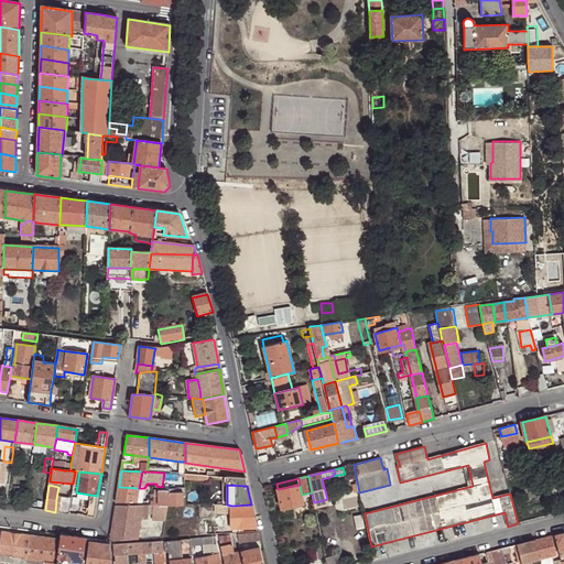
[(303,503),(302,495),(300,485),(278,489),(282,508),(303,503)]
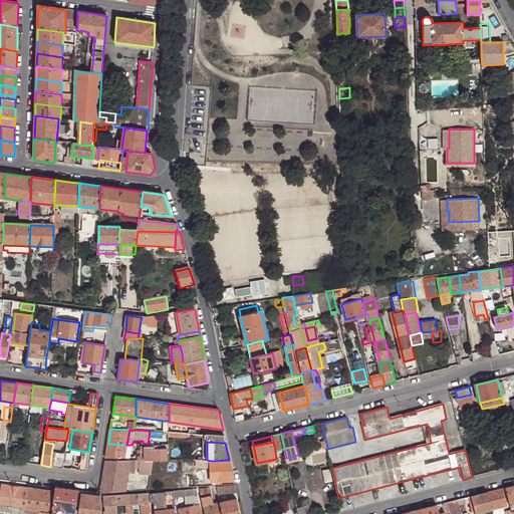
[(126,447),(126,445),(108,444),(105,459),(123,458),(126,447)]
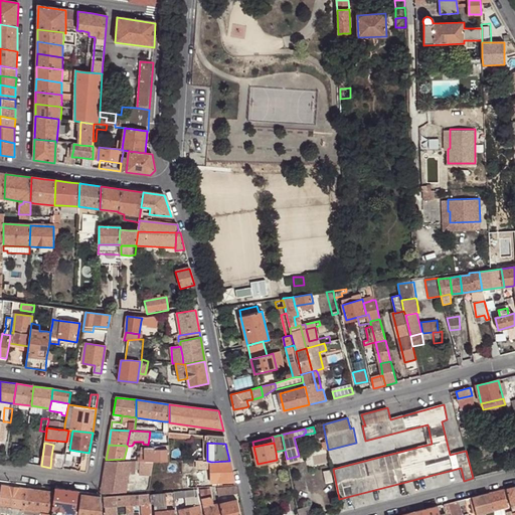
[(145,448),(145,459),(153,459),(154,450),(153,448),(145,448)]
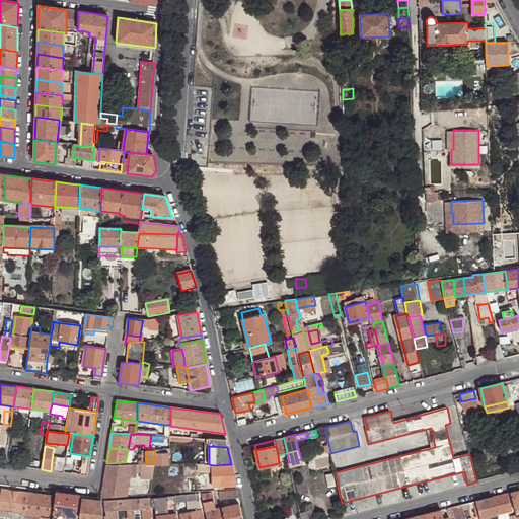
[(155,465),(168,465),(168,453),(155,453),(154,462),(155,465)]
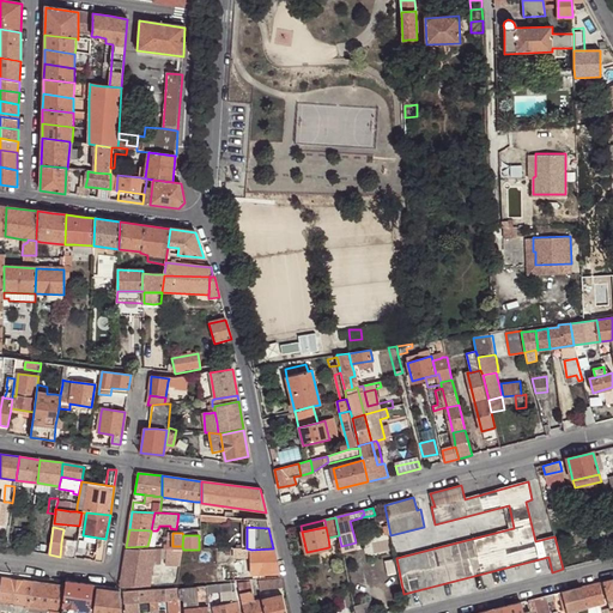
[(87,542),(79,541),(77,553),(85,554),(87,542)]
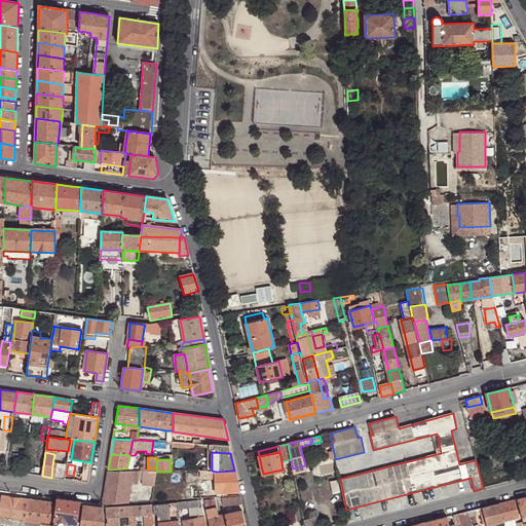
[(54,478),(64,479),(66,467),(61,466),(57,465),(55,465),(54,478)]
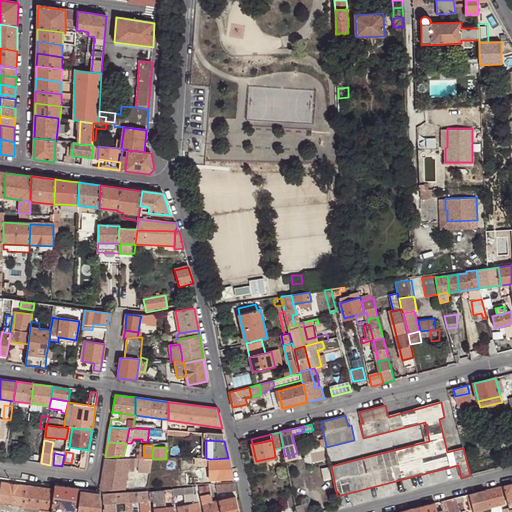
[(85,469),(88,455),(81,454),(79,469),(85,469)]
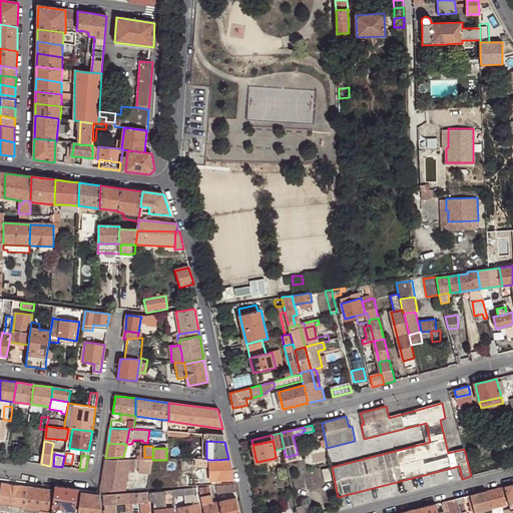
[(233,480),(228,459),(210,460),(210,463),(210,481),(233,480)]
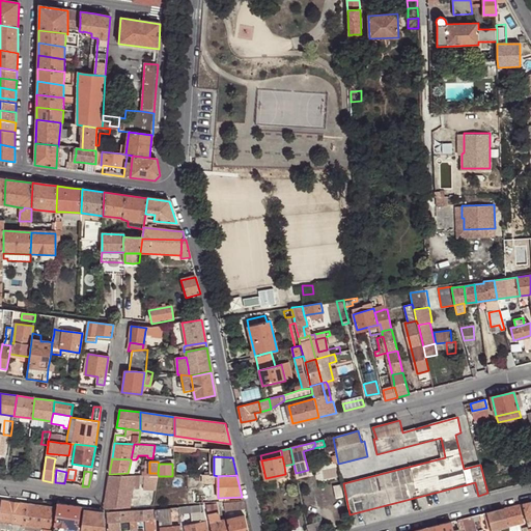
[(133,487),(135,476),(109,476),(104,510),(105,510),(130,508),(133,487)]
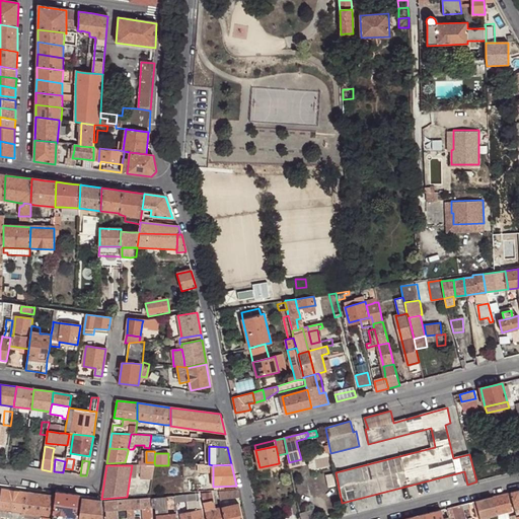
[(140,469),(141,465),(139,465),(136,465),(132,465),(130,476),(135,477),(136,469),(140,469)]
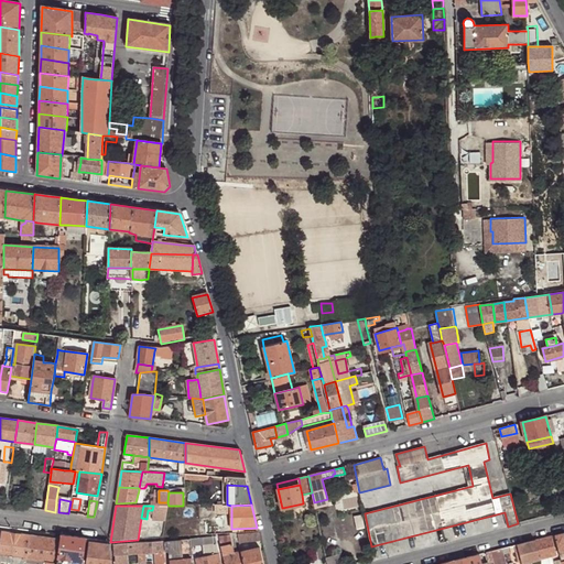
[(164,521),(166,506),(159,506),(153,506),(152,510),(151,521),(164,521)]
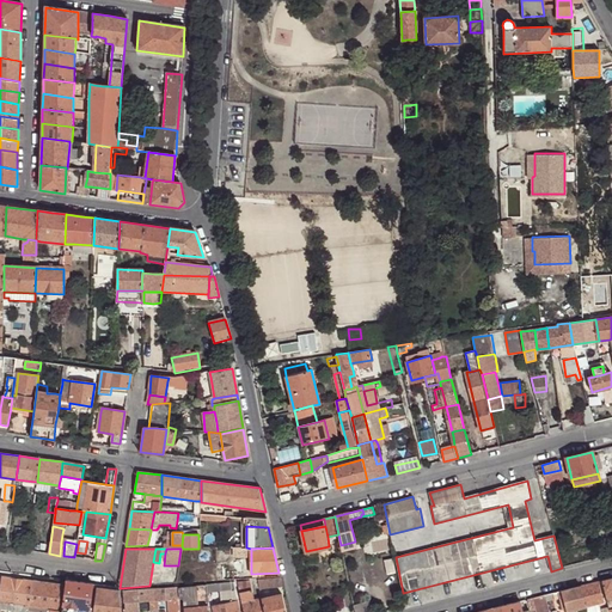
[(29,607),(32,582),(1,579),(0,592),(0,603),(24,607),(29,607)]
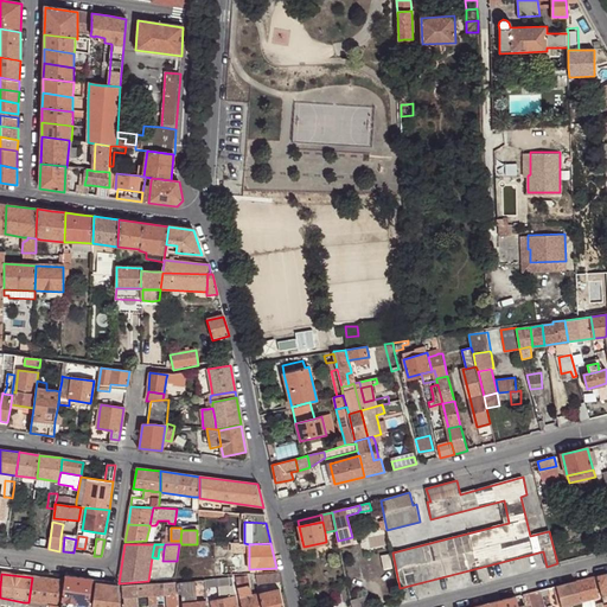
[(263,576),(257,579),(259,585),(283,583),(281,574),(263,576)]
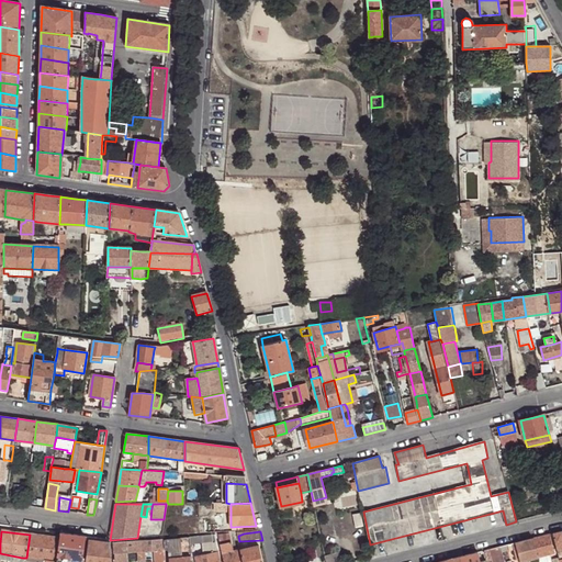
[(87,537),(60,534),(59,539),(57,557),(82,560),(87,537)]
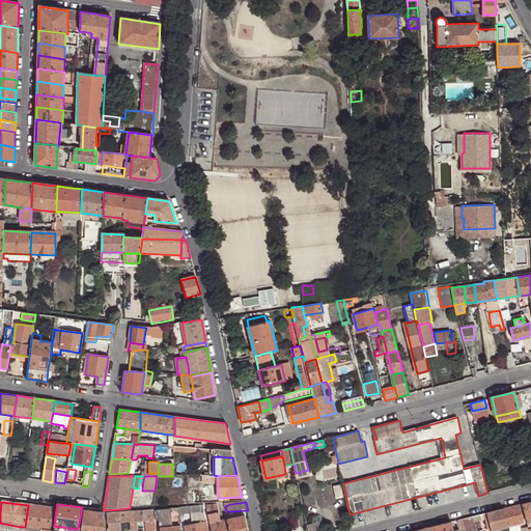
[(56,509),(28,505),(25,527),(43,529),(53,530),(54,526),(56,509)]
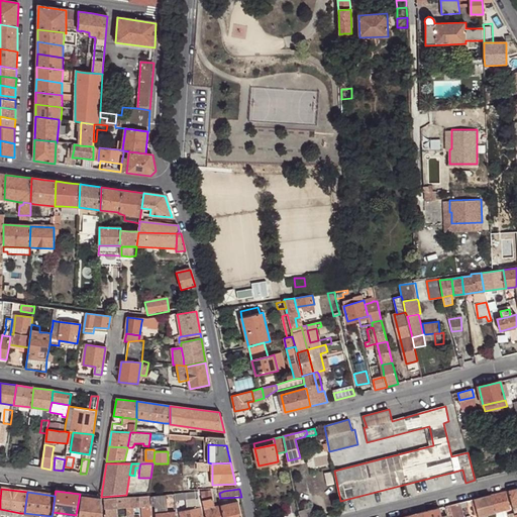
[(198,492),(174,494),(174,495),(179,495),(179,501),(199,499),(198,492)]
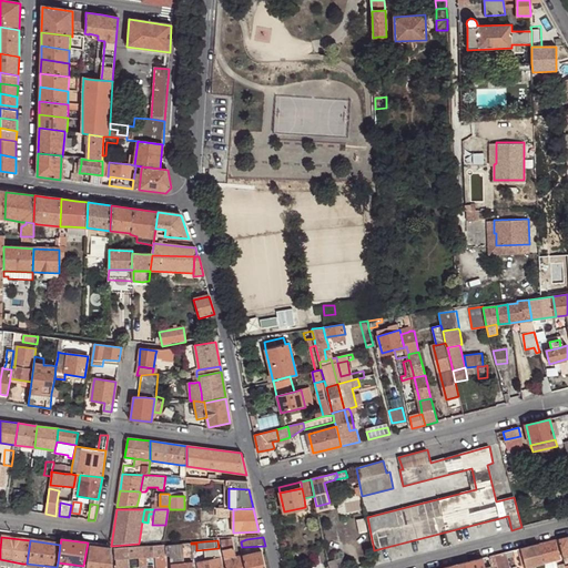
[(539,545),(544,563),(550,561),(551,567),(556,567),(558,567),(556,560),(560,559),(556,540),(539,545)]
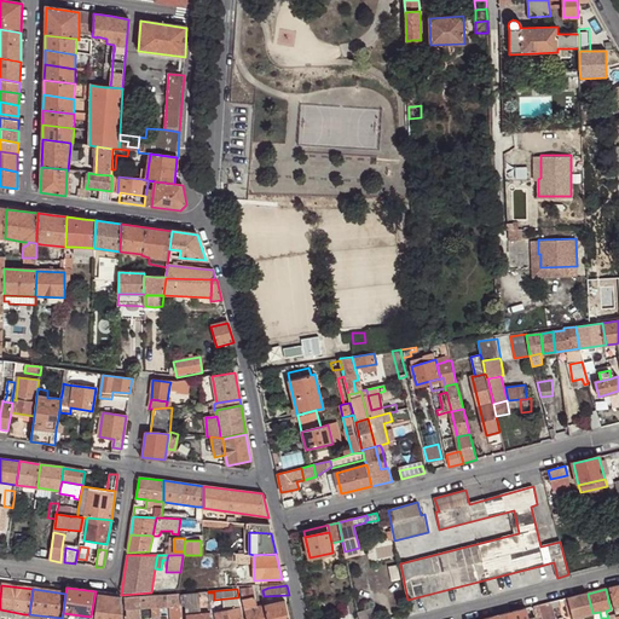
[(241,594),(242,600),(255,597),(253,590),(241,594)]
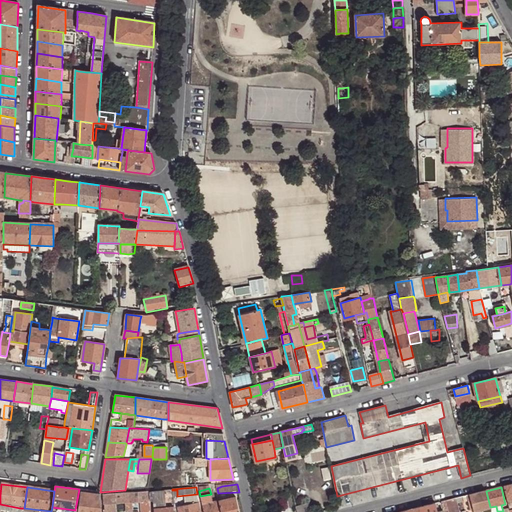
[(149,492),(149,500),(164,499),(173,498),(173,496),(172,490),(149,492)]
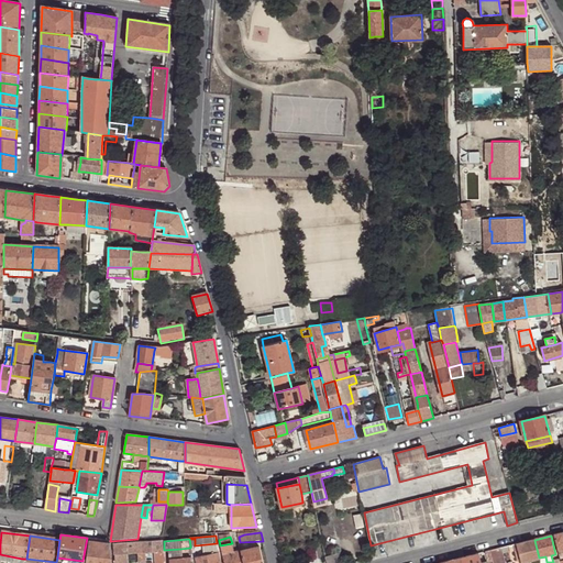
[(521,562),(539,558),(534,540),(514,544),(518,561),(521,561),(521,562)]
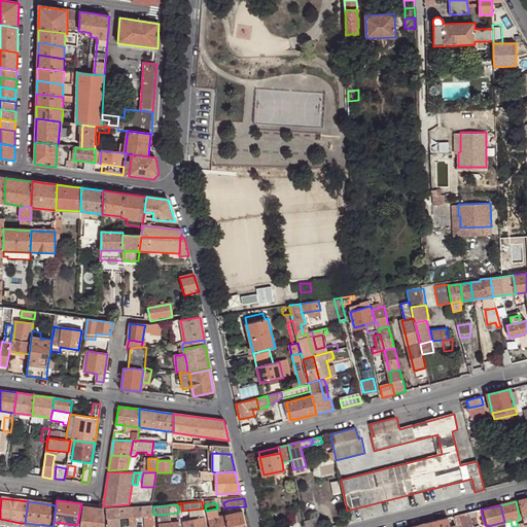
[(80,525),(80,526),(82,526),(105,526),(104,508),(83,506),(80,525)]
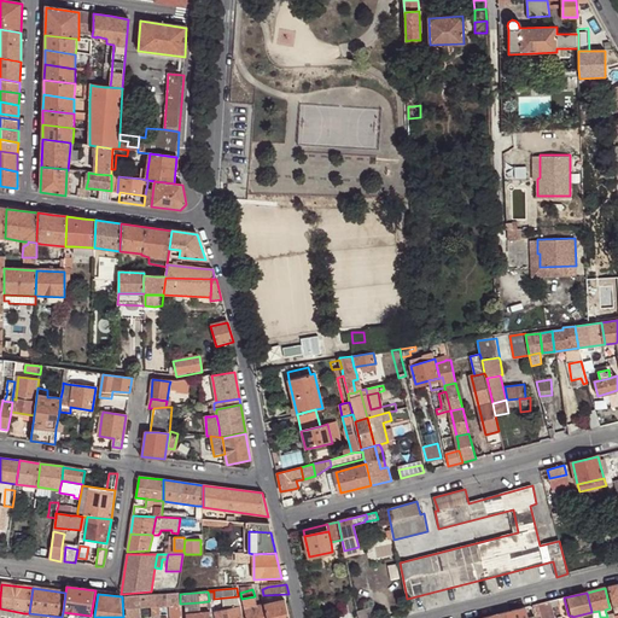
[(156,607),(180,605),(180,604),(180,594),(155,595),(156,607)]
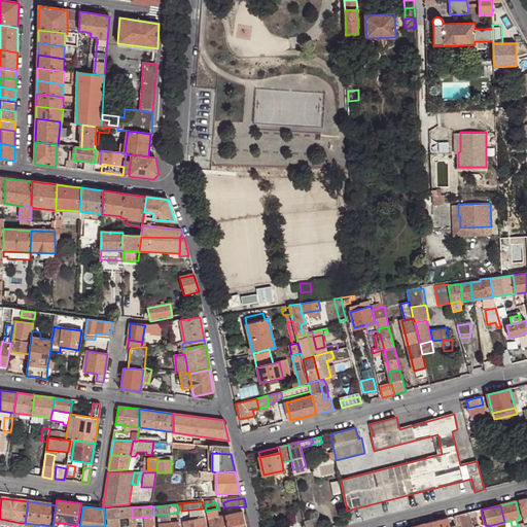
[(133,518),(132,507),(107,510),(108,519),(112,519),(133,518)]
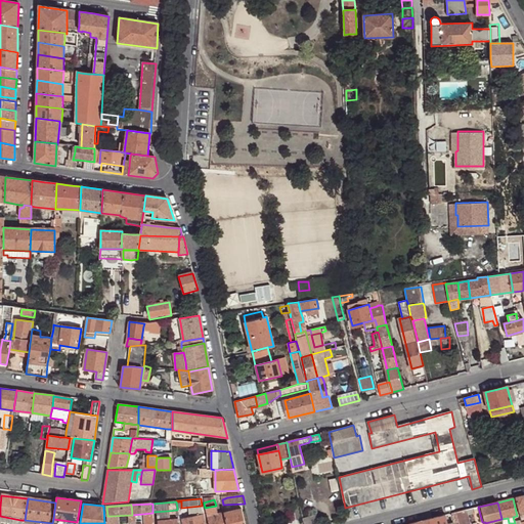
[(291,521),(299,519),(297,505),(288,507),(291,521)]
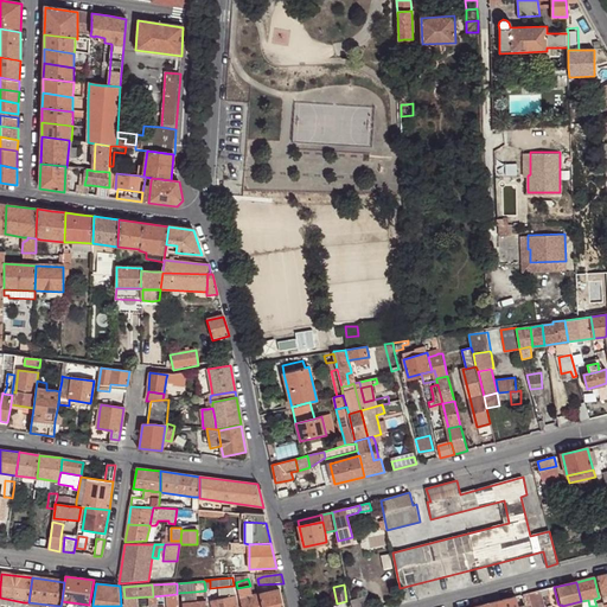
[(262,606),(260,595),(253,596),(250,586),(237,588),(241,606),(262,606)]
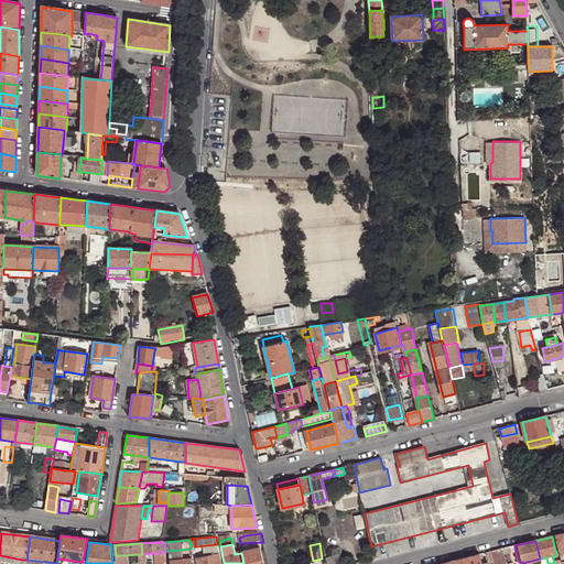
[(192,559),(191,549),(181,550),(182,560),(192,559)]
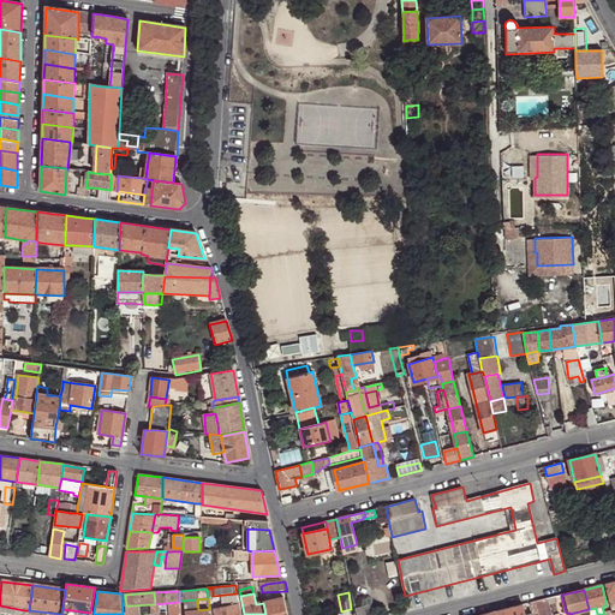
[(286,614),(282,598),(263,603),(266,614),(286,614)]
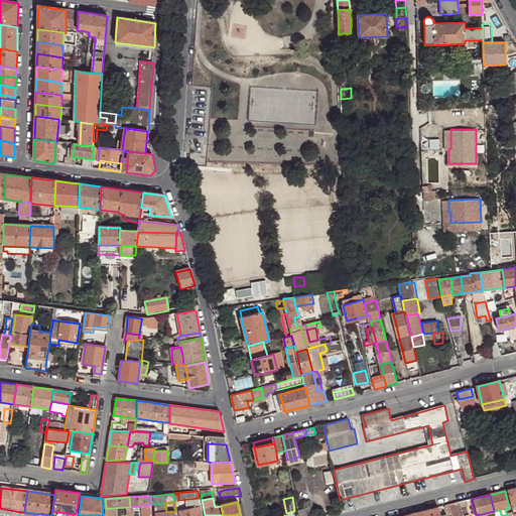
[(463,515),(459,502),(449,505),(452,515),(463,515)]
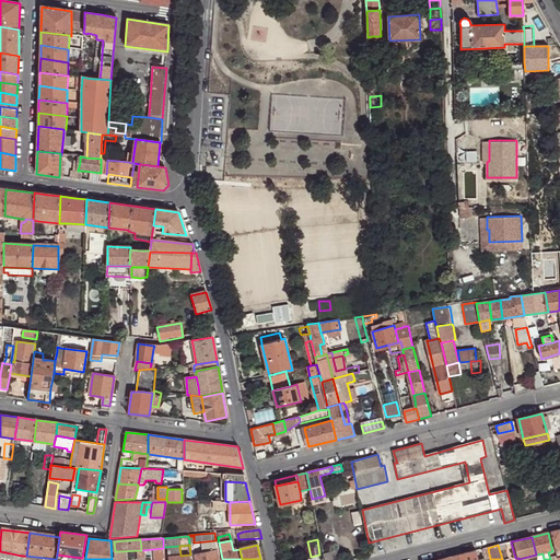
[(220,559),(218,550),(195,555),(195,559),(220,559)]
